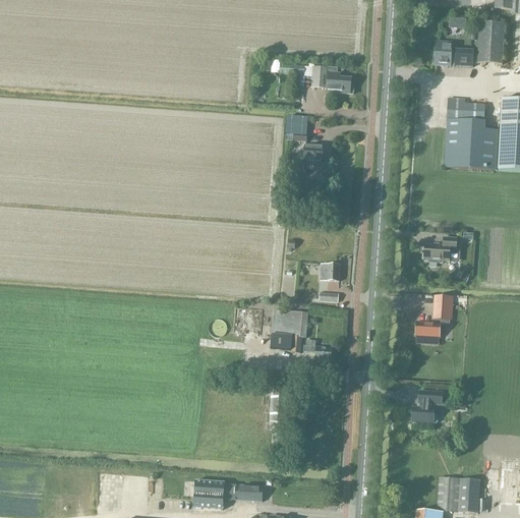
[(494,0),(494,4),(494,6),(511,7),(511,12),(519,12),(519,0),(494,0)]
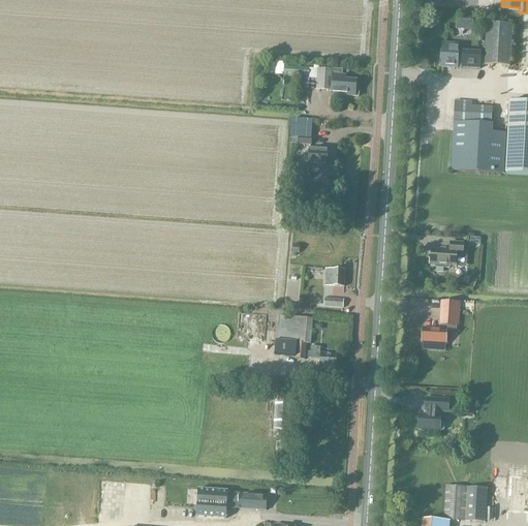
[(464,18),(463,27),(471,28),(471,19),(464,18)]
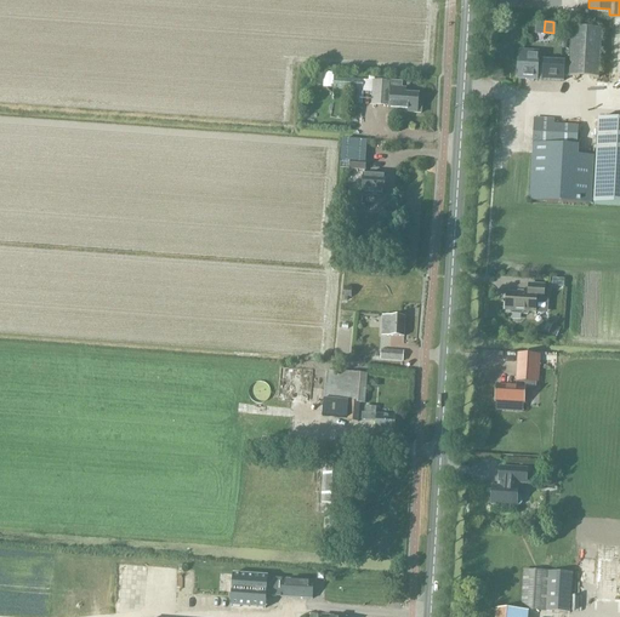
[(545,75),(566,76),(566,72),(595,74),(598,26),(570,24),(569,60),(566,60),(545,58),(538,58),(538,50),(518,49),(517,74),(545,75)]
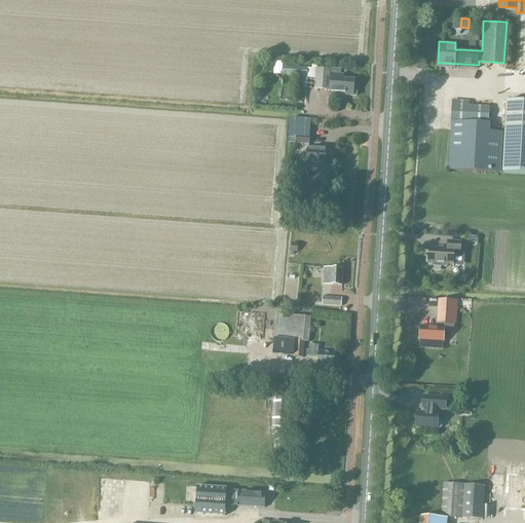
[(342,74),(340,74),(339,74),(339,68),(314,66),(313,86),(330,87),(329,91),(355,94),(357,83),(353,83),(353,78),(343,77),(342,77),(342,74)]
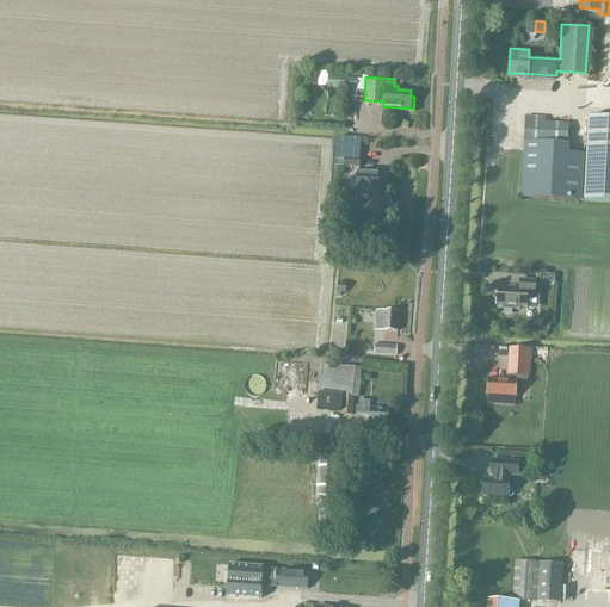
[(524,118),(523,137),(519,193),(579,197),(581,150),(567,149),(567,140),(566,140),(567,121),(543,119),(543,115),(538,113),(537,118),(524,118)]
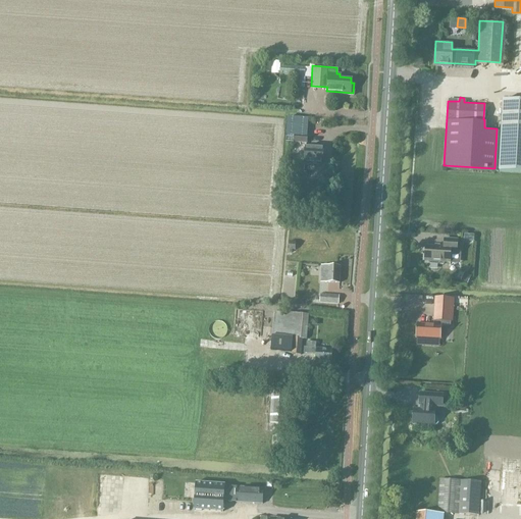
[(520,100),(502,99),(498,170),(520,171),(520,100)]
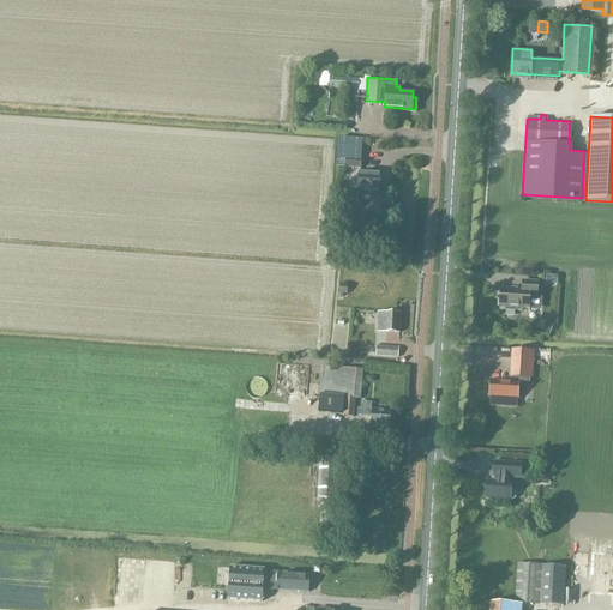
[(361,156),(361,140),(359,139),(340,138),(336,138),(335,163),(343,164),(344,156),(344,155),(360,156),(361,156)]
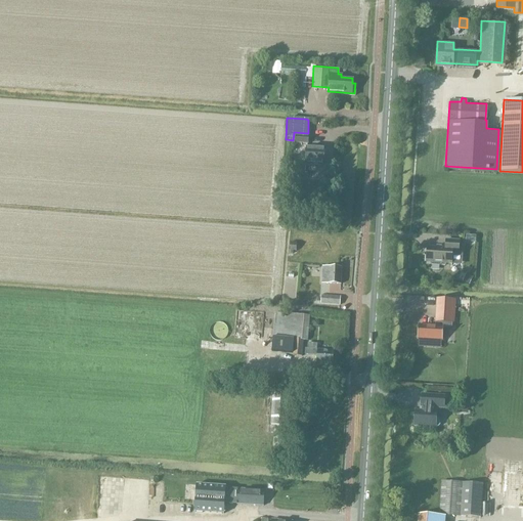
[(293,140),(306,140),(307,133),(294,132),(294,133),(293,140)]
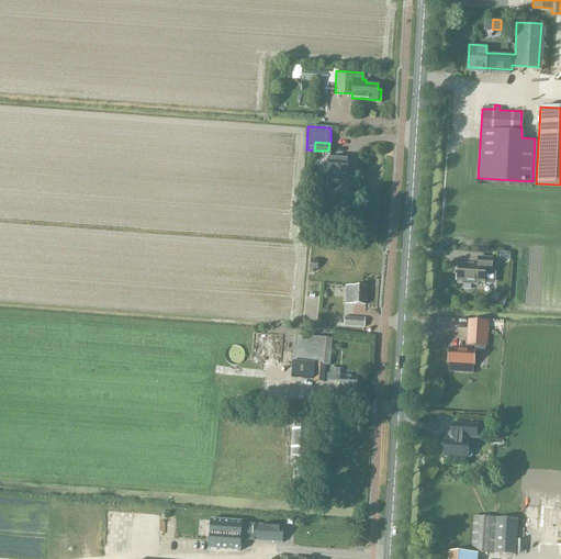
[(468,144),(464,148),(471,153),(474,148),(468,144)]
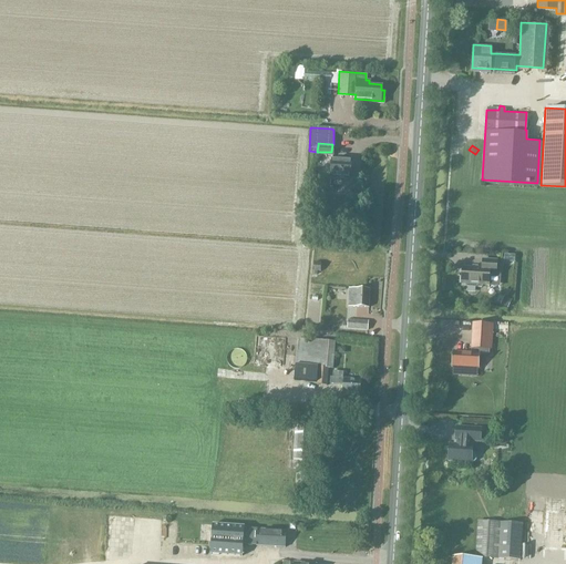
[(329,174),(349,176),(350,157),(330,156),(329,174)]
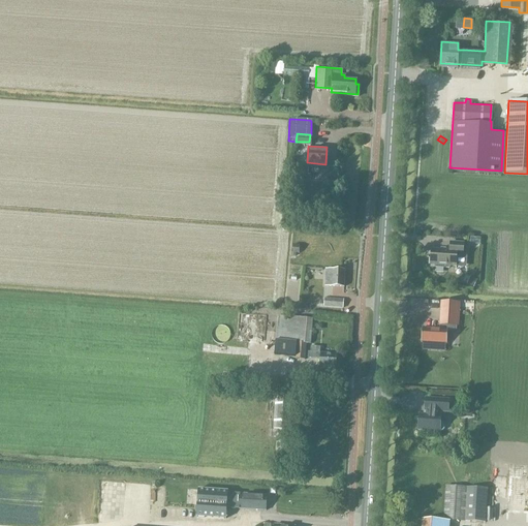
[(430,246),(429,261),(435,261),(435,264),(448,265),(448,263),(455,263),(465,264),(465,252),(462,251),(462,239),(449,239),(448,247),(443,246),(443,247),(439,247),(439,246),(430,246)]
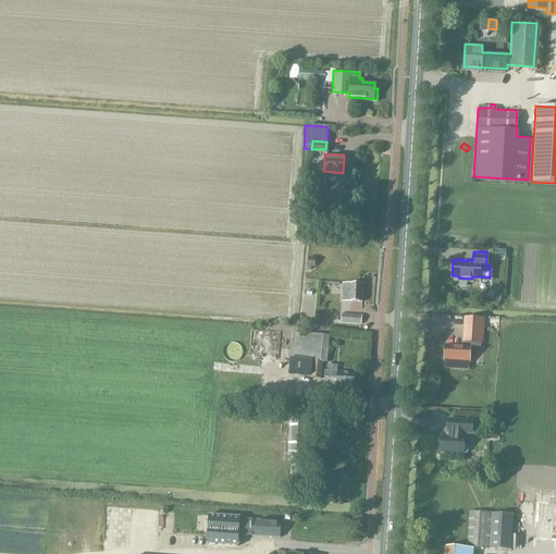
[(310,263),(314,265),(314,256),(308,255),(307,263),(306,263),(306,267),(310,268),(310,263)]
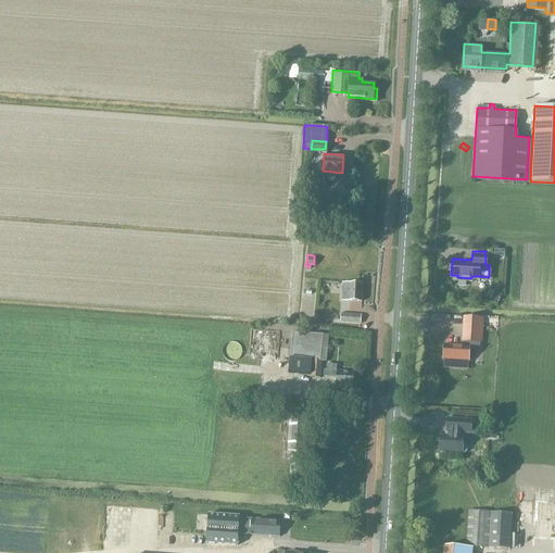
[(348,298),(360,299),(361,280),(341,280),(341,297),(348,298)]
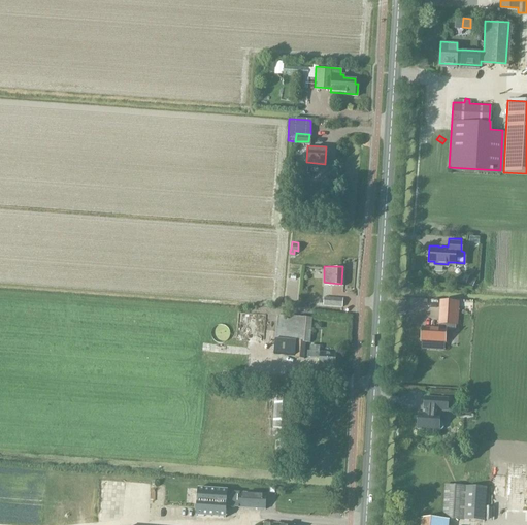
[(466,281),(472,284),(476,276),(469,273),(466,281)]
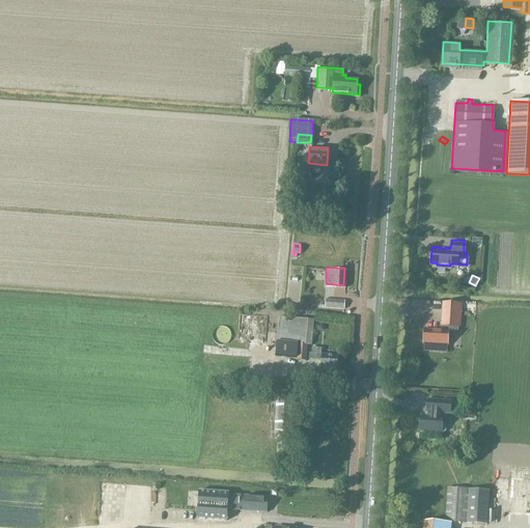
[(325,305),(342,306),(343,298),(325,297),(325,305)]
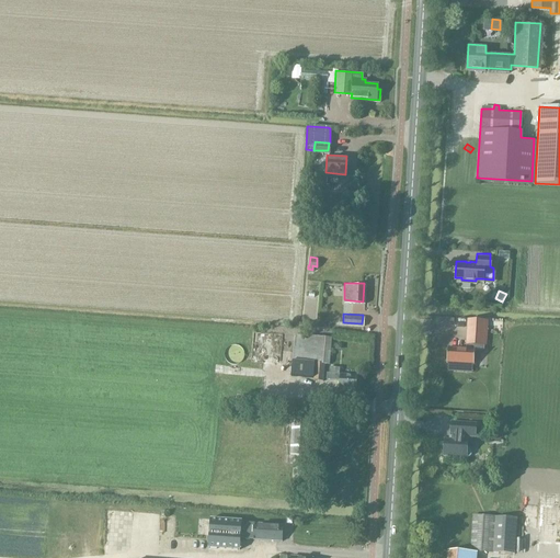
[(466,346),(473,346),(482,348),(484,318),(467,317),(466,345),(466,346)]
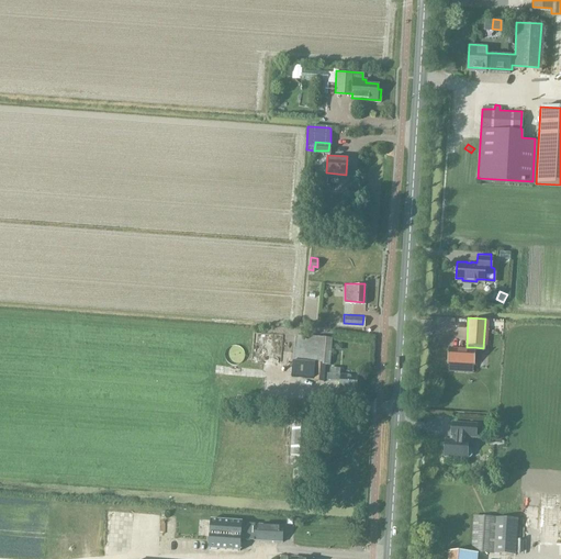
[(293,333),(290,375),(314,376),(314,379),(323,379),(324,361),(328,362),(331,336),(293,333)]
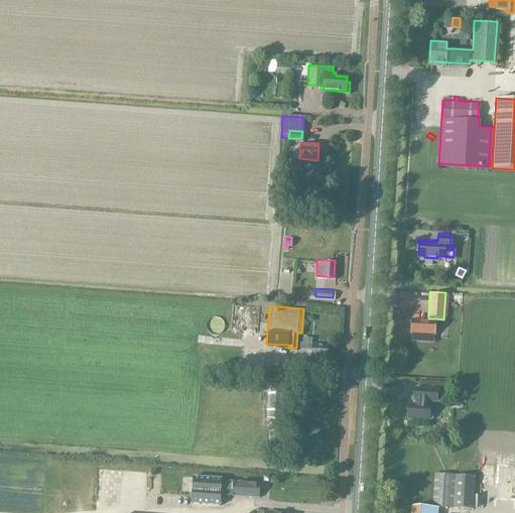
[(428,317),(427,317),(420,317),(410,317),(410,319),(409,321),(409,323),(410,324),(410,331),(426,332),(427,332),(434,332),(435,318),(428,318),(428,317)]
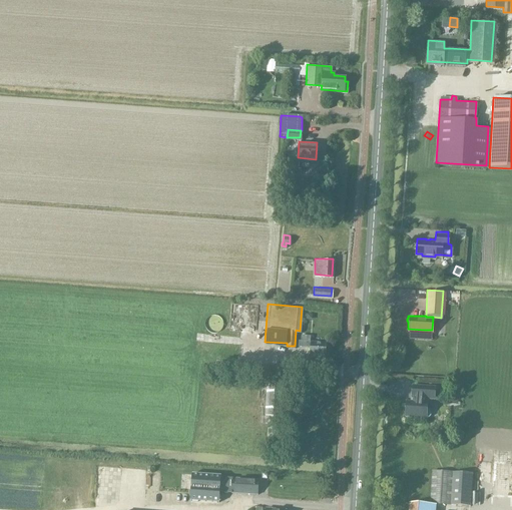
[(310,346),(309,354),(325,355),(325,353),(327,352),(327,349),(326,347),(326,343),(318,342),(318,340),(309,340),(310,334),(301,334),(301,340),(299,340),(298,345),(310,346)]
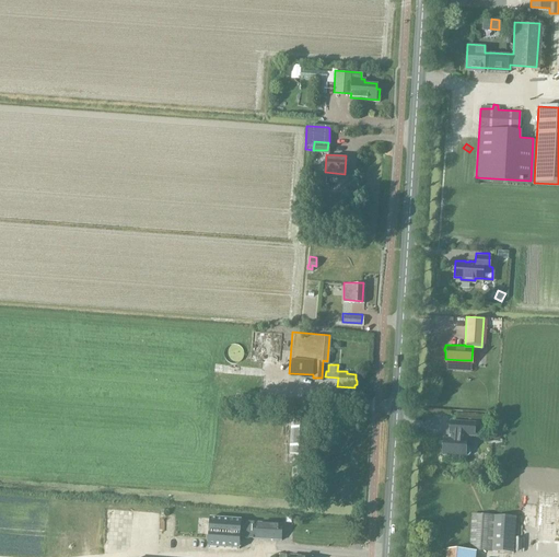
[(291,415),(288,451),(305,452),(309,417),(291,415)]
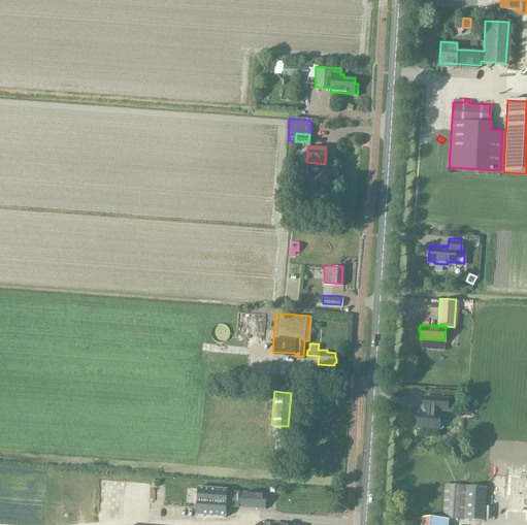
[(418,411),(417,426),(439,428),(440,409),(447,411),(448,396),(424,395),(423,412),(418,411)]
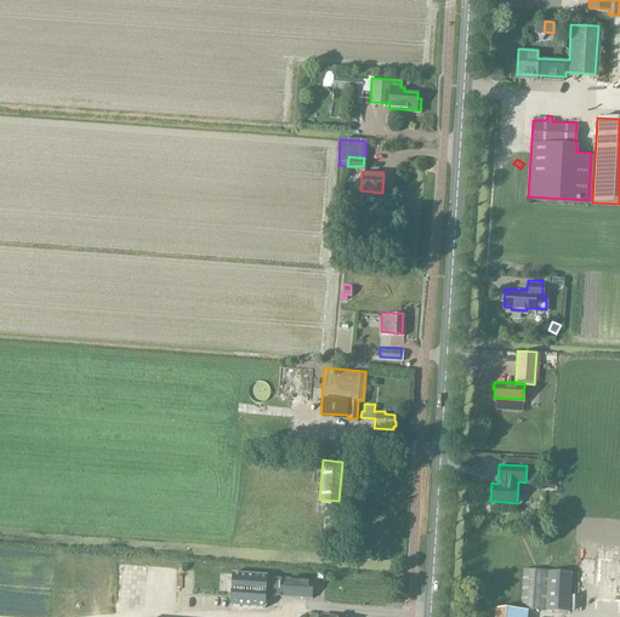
[(324,506),(320,543),(335,546),(339,507),(324,506)]
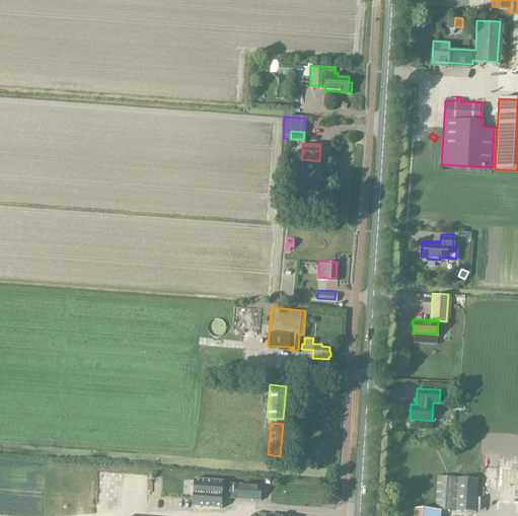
[(435,507),(441,507),(475,510),(478,477),(471,476),(438,473),(435,507)]
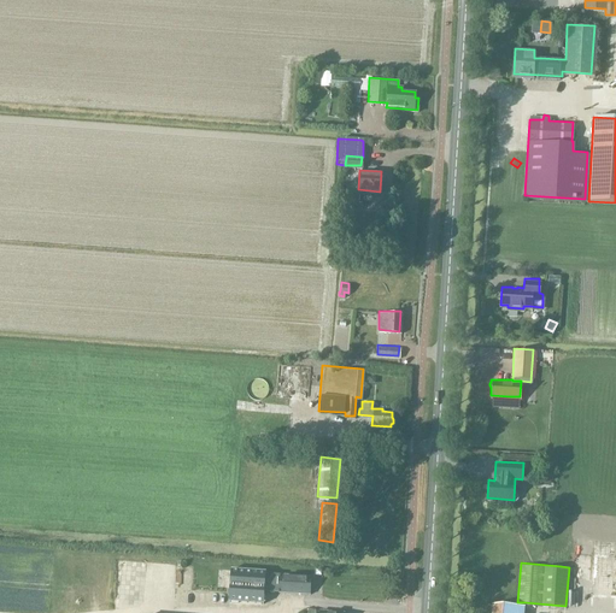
[(230,567),(229,599),(263,601),(263,589),(309,591),(310,575),(265,571),(265,570),(230,567)]
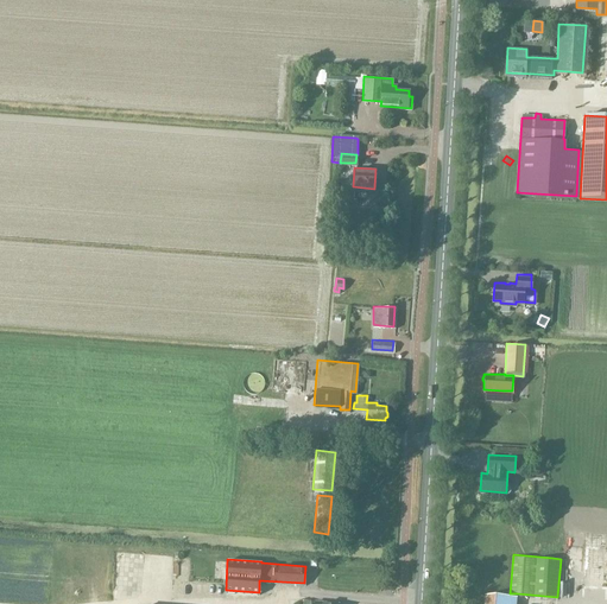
[(486,591),(485,603),(514,603),(517,593),(510,593),(486,591)]
